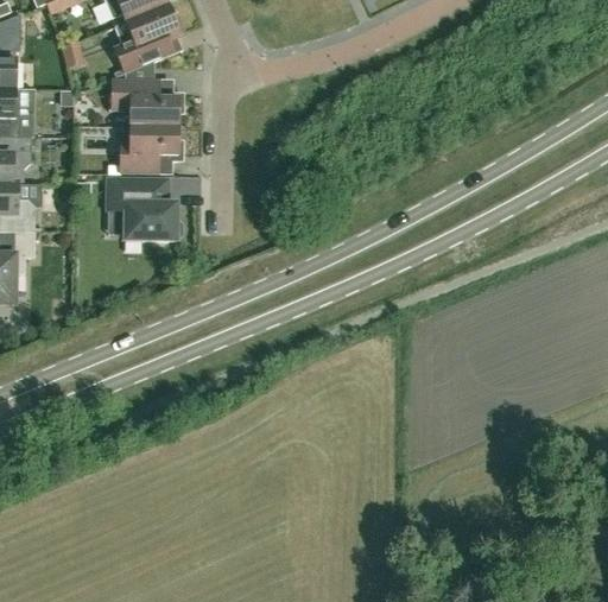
[(0,1),(0,13),(11,10),(7,0),(4,0),(0,1)]
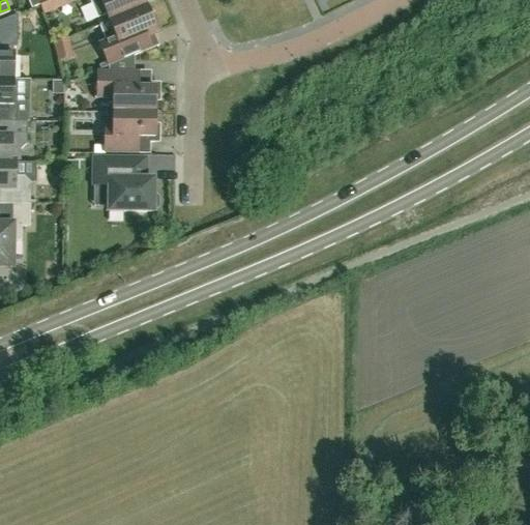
[(43,0),(40,1),(45,11),(71,0),(43,0)]
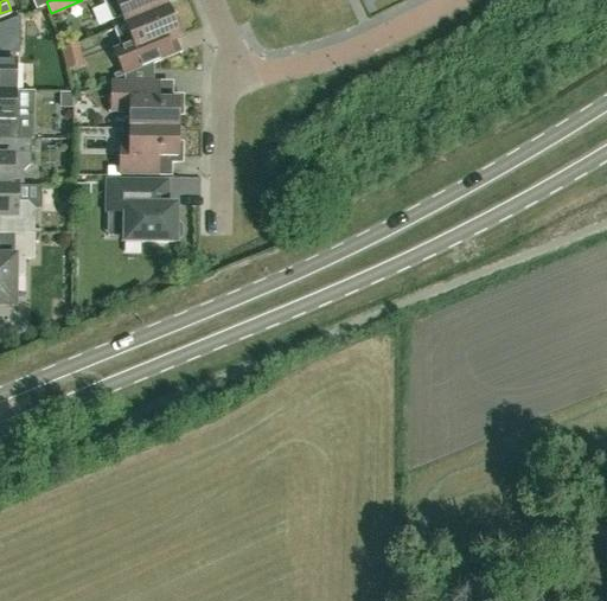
[(125,20),(167,2),(166,0),(103,0),(104,2),(112,17),(122,13),(125,19),(125,20)]
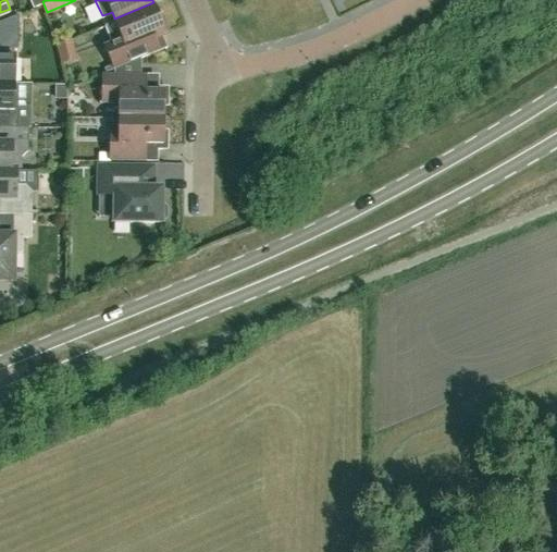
[(90,21),(102,15),(96,2),(84,7),(90,21)]
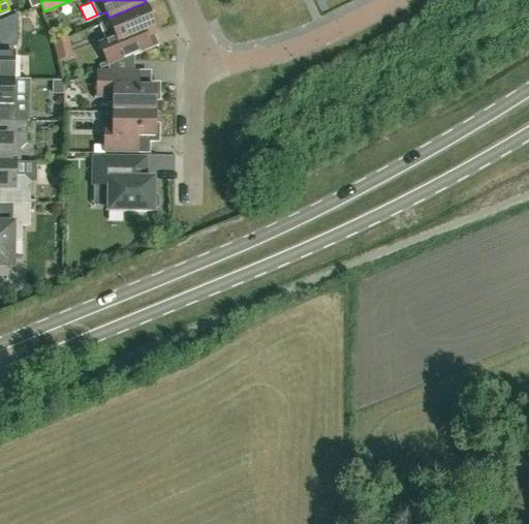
[(150,14),(146,2),(109,18),(109,17),(99,21),(106,38),(99,41),(109,62),(139,50),(152,44),(148,33),(160,28),(154,12),(150,14)]
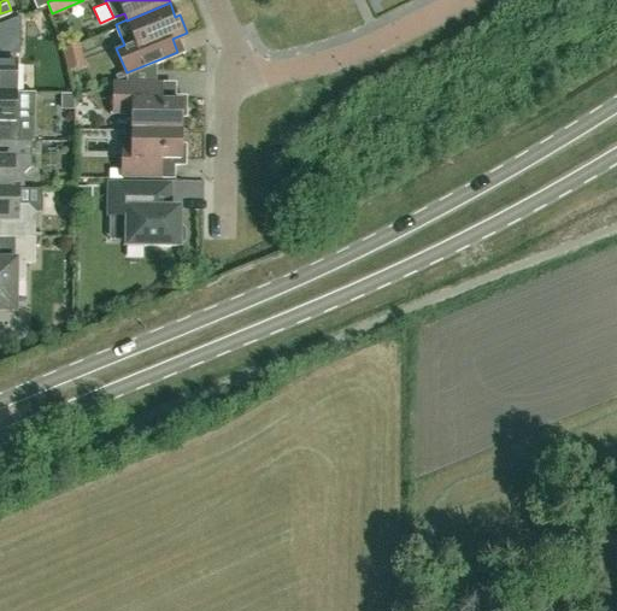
[(111,51),(116,48),(124,45),(116,24),(103,30),(111,51)]
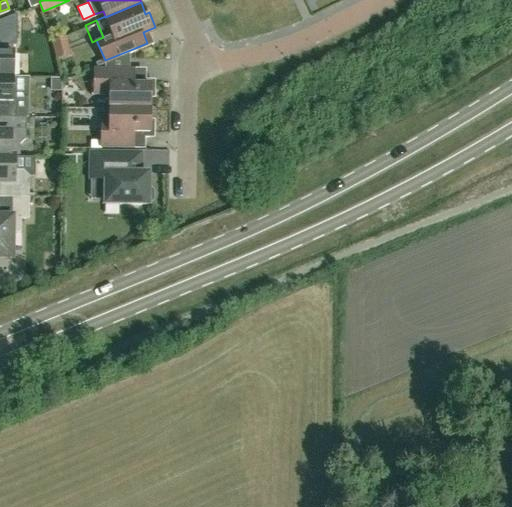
[(0,73),(13,74),(13,49),(9,49),(9,34),(7,34),(0,33),(0,73)]
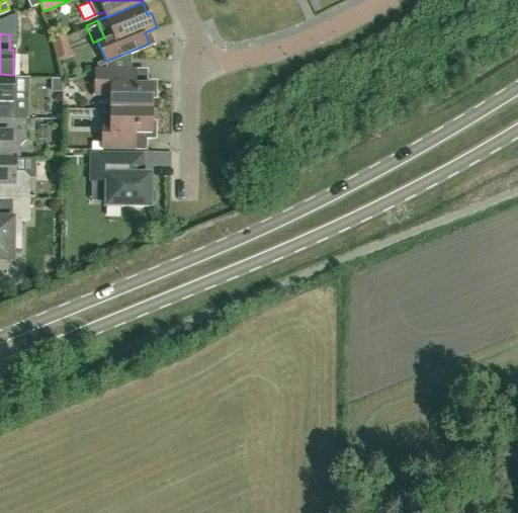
[(67,38),(54,40),(58,58),(71,55),(67,38)]
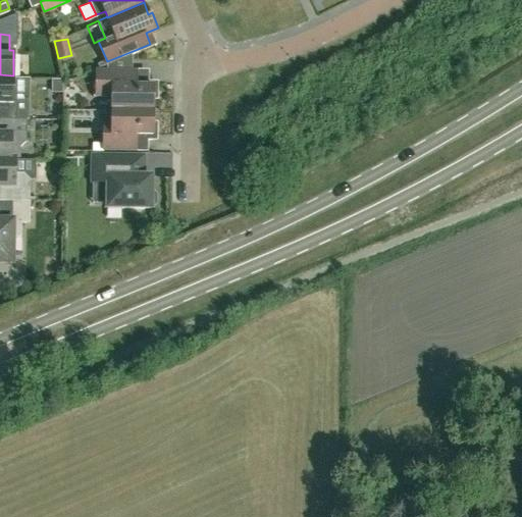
[(138,49),(107,61),(107,67),(134,67),(134,54),(139,52),(138,49)]
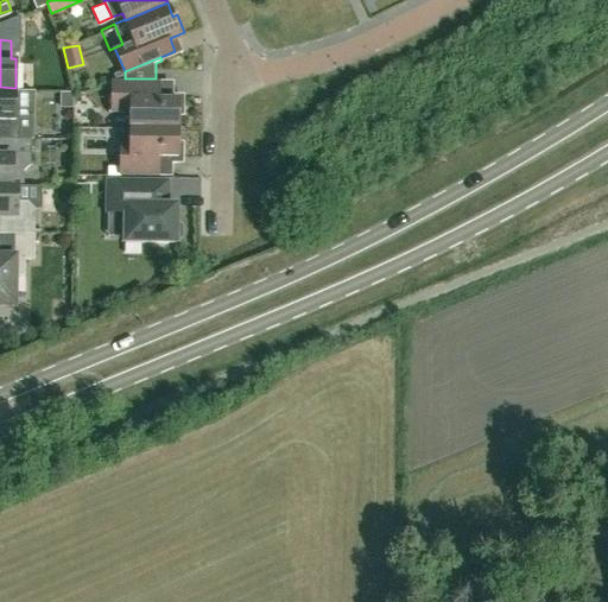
[(130,108),(130,125),(177,126),(178,112),(182,112),(183,93),(175,92),(159,92),(159,78),(156,78),(125,78),(120,78),(112,82),(112,108),(130,108)]
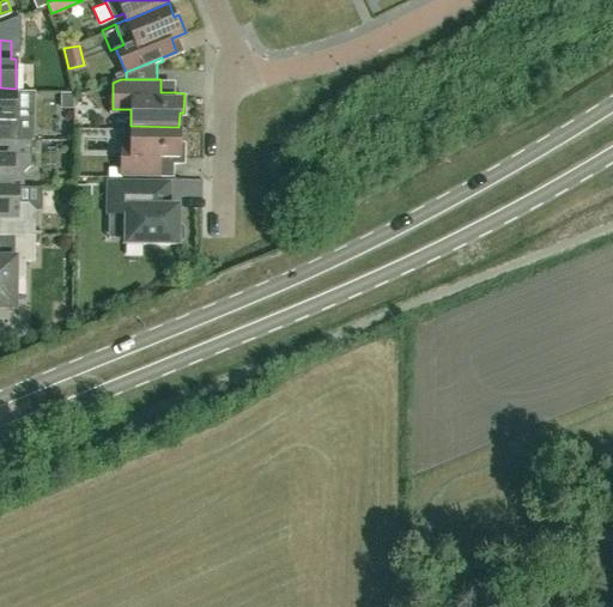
[(161,92),(176,92),(176,79),(161,79),(161,92)]
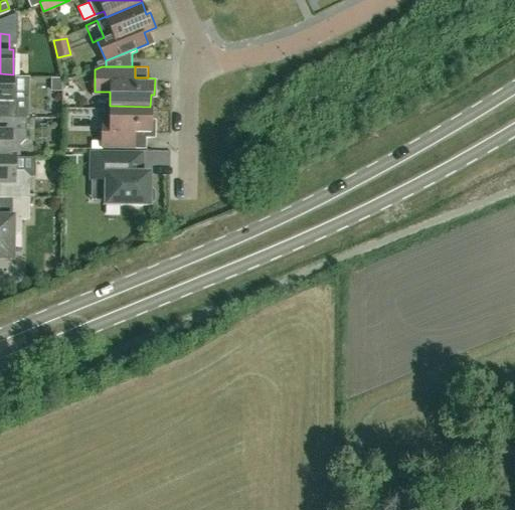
[(12,98),(13,74),(0,73),(0,114),(16,115),(16,98),(12,98)]
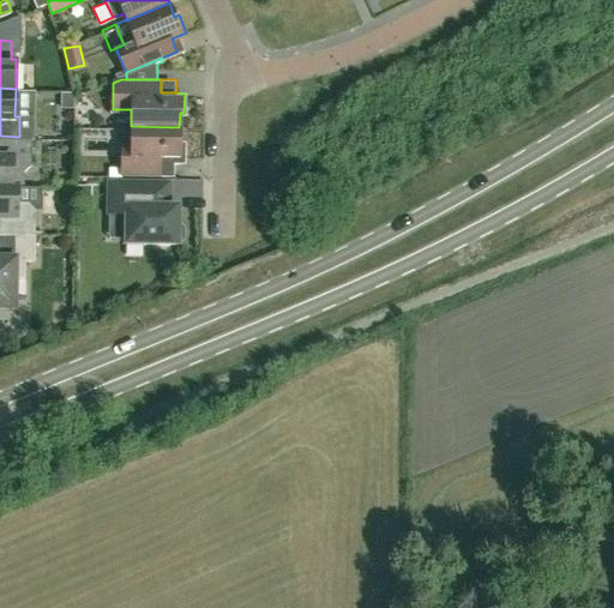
[(19,137),(31,137),(35,137),(35,89),(16,89),(14,116),(19,116),(19,137)]
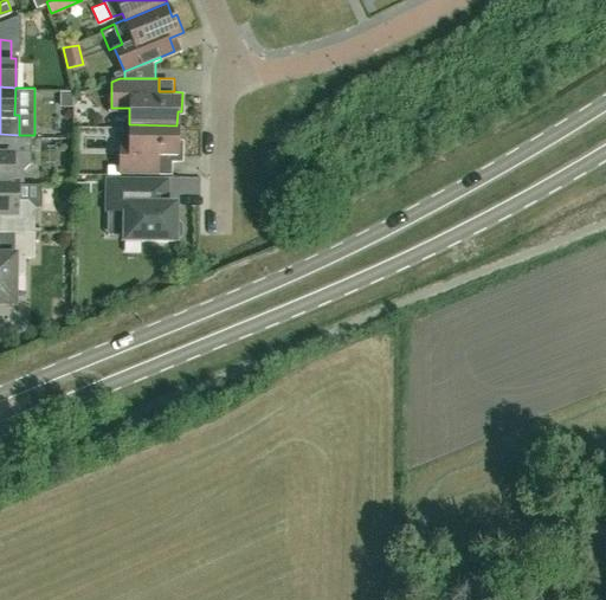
[(73,90),(60,90),(59,105),(73,105),(73,90)]
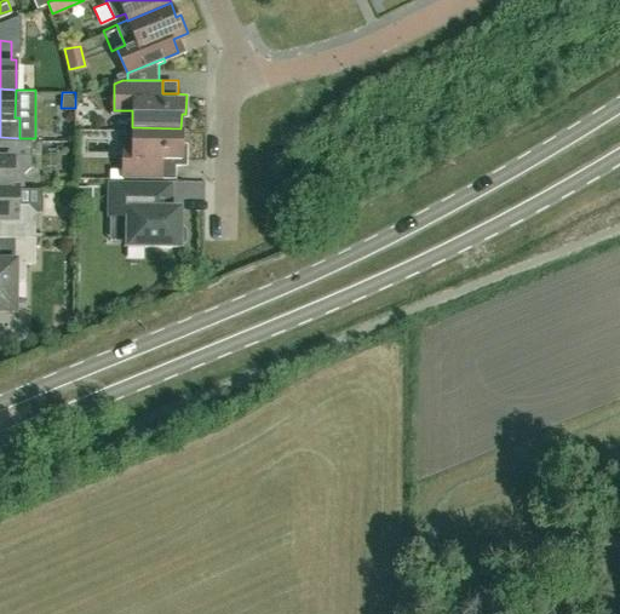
[(176,174),(176,162),(185,162),(185,143),(181,143),(181,128),(132,127),(132,144),(122,144),(122,174),(176,174)]
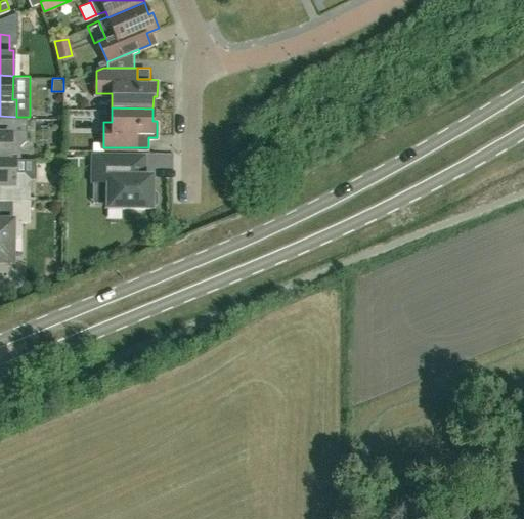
[(27,117),(16,117),(0,116),(0,157),(14,158),(14,144),(19,144),(27,138),(27,117)]
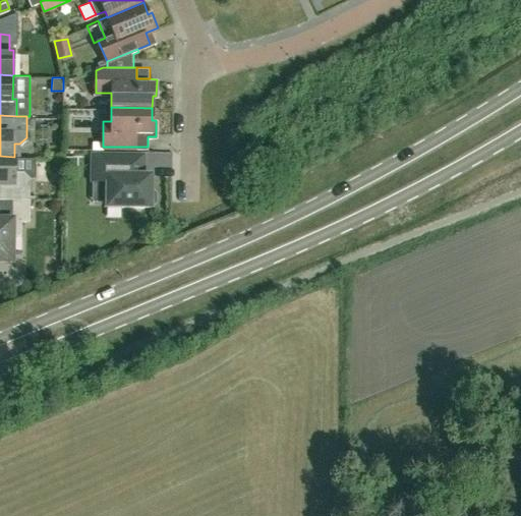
[(146,173),(146,153),(92,152),(92,179),(106,179),(106,202),(106,205),(151,206),(151,203),(154,203),(156,199),(156,190),(154,188),(151,188),(151,173),(146,173)]
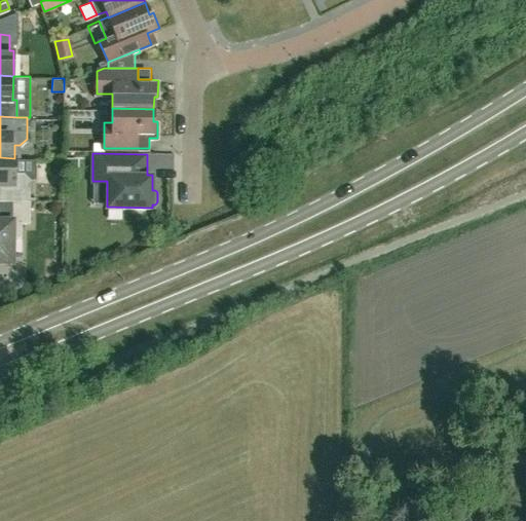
[(14,172),(14,158),(0,157),(0,183),(2,184),(2,199),(5,199),(30,199),(30,178),(24,172),(14,172)]
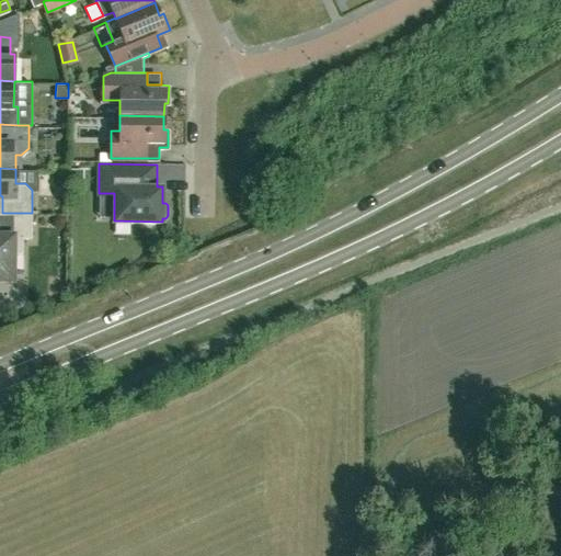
[(38,169),(15,169),(15,183),(25,183),(32,190),(38,190),(38,169)]
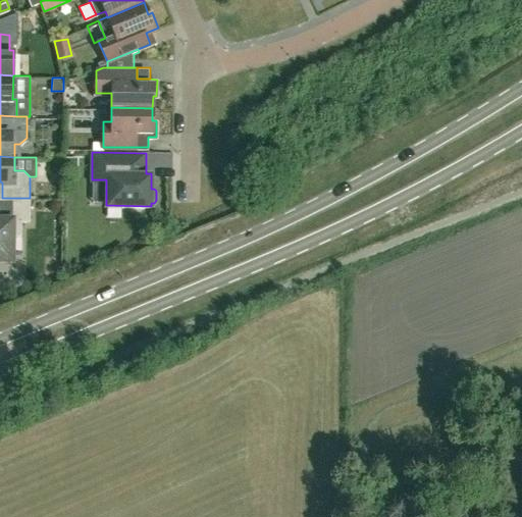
[(91,201),(106,202),(106,179),(92,179),(91,201)]
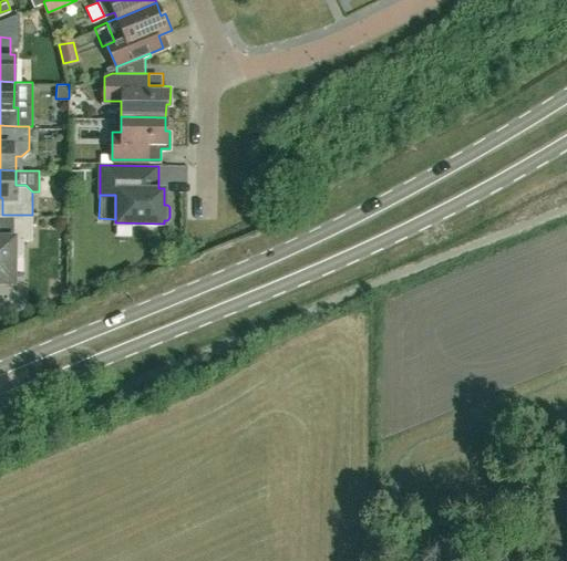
[(32,237),(32,215),(6,215),(6,237),(0,236),(0,280),(12,281),(13,255),(22,255),(23,237),(32,237)]
